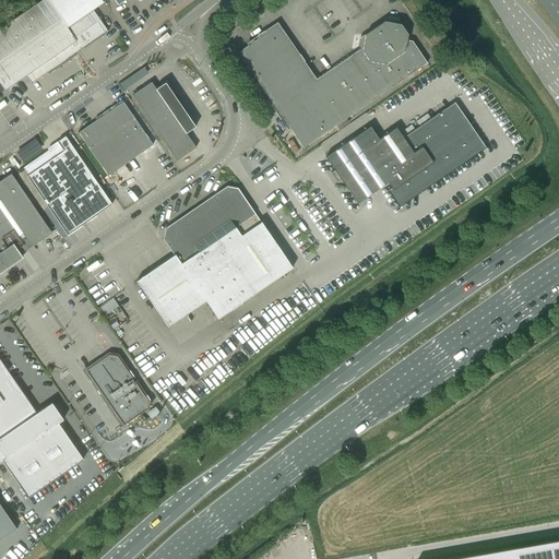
[(102,0),(42,0),(0,28),(0,83),(4,91),(26,75),(32,84),(107,32),(93,10),(104,2),(102,0)]
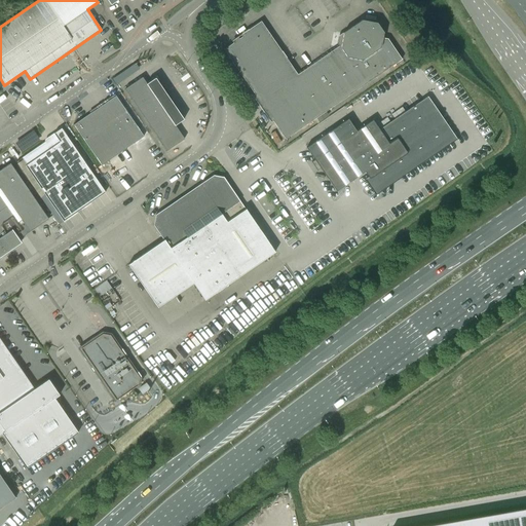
[(387,39),(382,38),(383,33),(377,23),(362,21),(343,33),(343,34),(340,36),(338,44),(340,47),(340,48),(297,78),(260,25),(224,49),(286,139),(402,60),(387,39)]
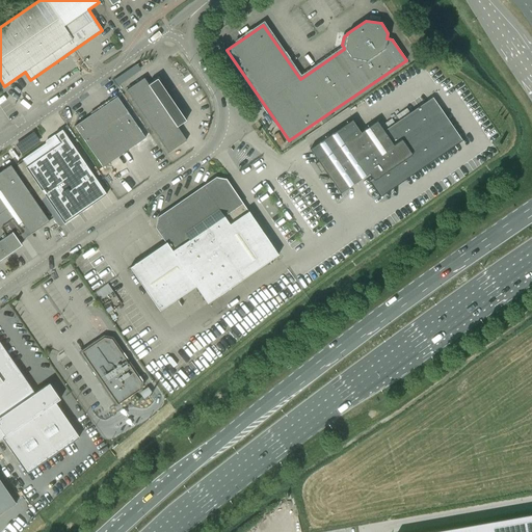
[(143,78),(126,90),(168,153),(186,140),(177,127),(185,121),(157,79),(148,84),(143,78)]
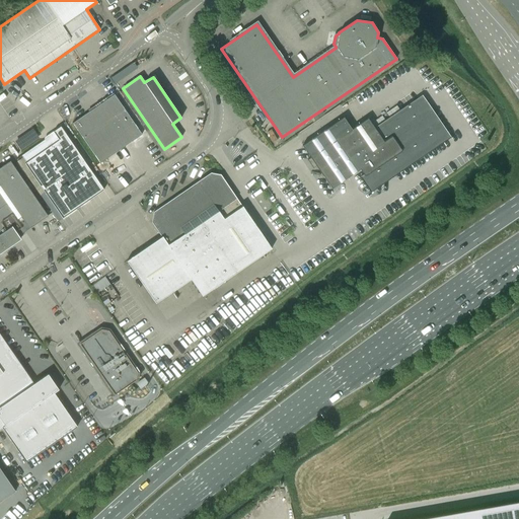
[(99,163),(125,146),(142,135),(114,94),(72,124),(99,163)]
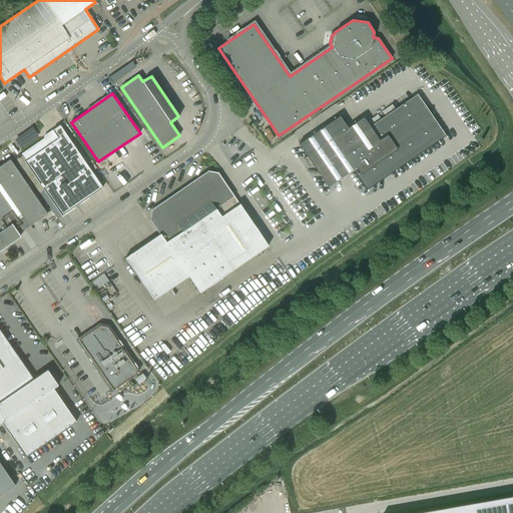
[(299,143),(307,155),(304,158),(310,166),(313,164),(328,186),(356,167),(357,168),(355,169),(357,172),(359,171),(368,185),(440,135),(415,99),(372,129),(363,117),(348,128),(340,116),(299,143)]
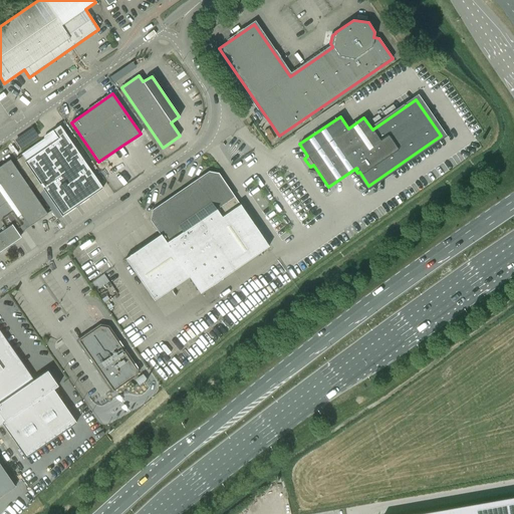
[(21,154),(21,155),(26,161),(24,162),(61,217),(102,188),(59,125),(52,131),(53,132),(21,154)]
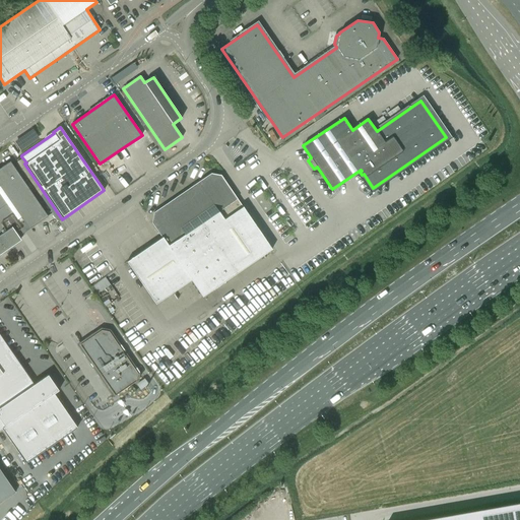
[(10,161),(0,168),(0,254),(20,240),(18,237),(48,216),(10,161)]
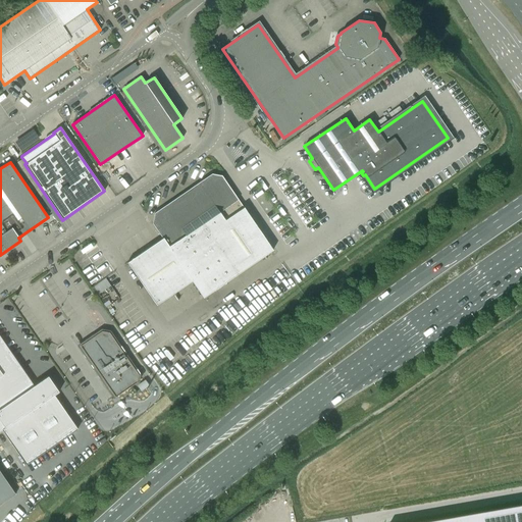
[(272,251),(222,176),(221,176),(211,174),(154,213),(152,223),(162,239),(127,263),(156,306),(192,281),(203,298),(272,251)]
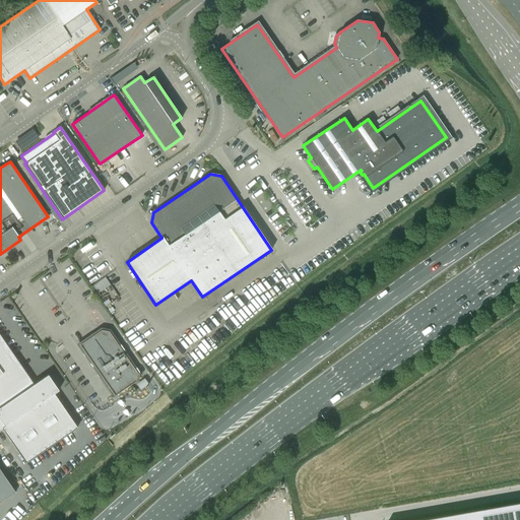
[(121,345),(119,346),(109,331),(102,330),(79,344),(115,396),(136,381),(137,374),(137,373),(139,372),(136,368),(135,370),(123,352),(125,351),(121,345)]
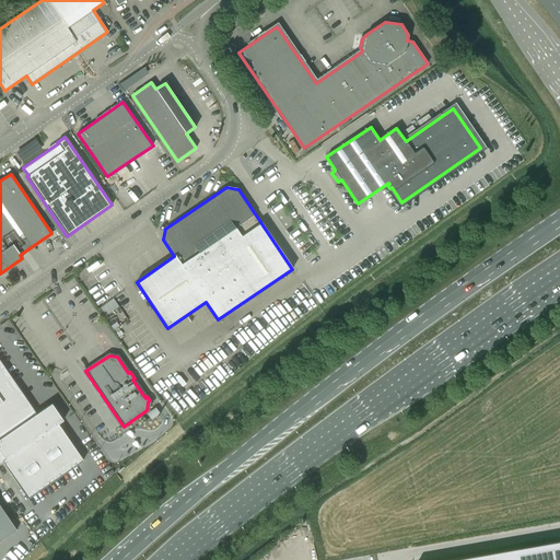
[(0,361),(0,463),(2,462),(27,499),(82,461),(83,461),(58,424),(62,421),(51,404),(36,415),(0,361)]
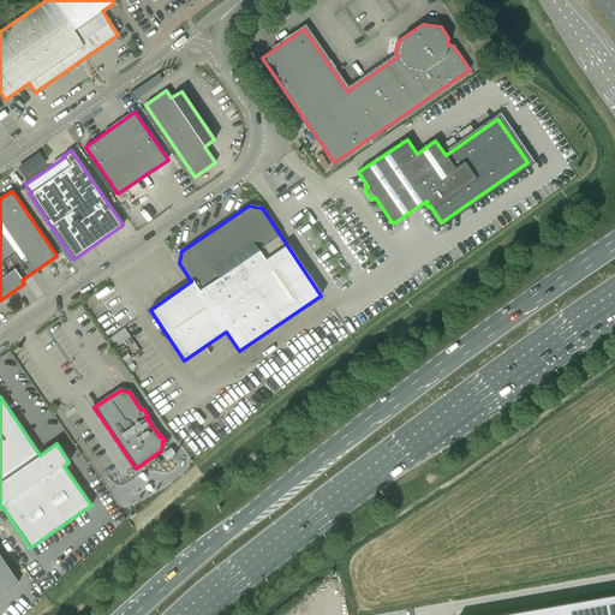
[(0,595),(18,583),(0,555),(0,595)]
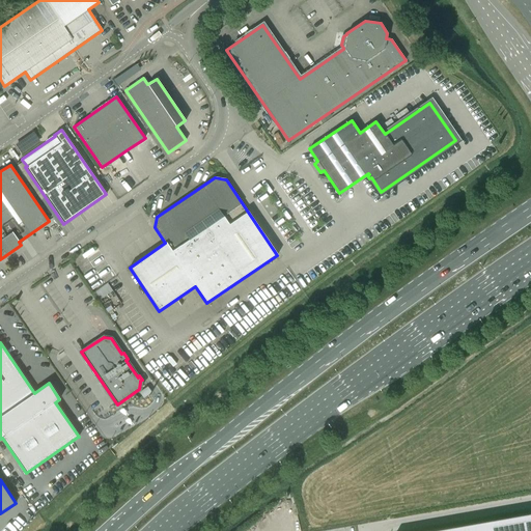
[(530,530),(530,512),(425,530),(530,530)]
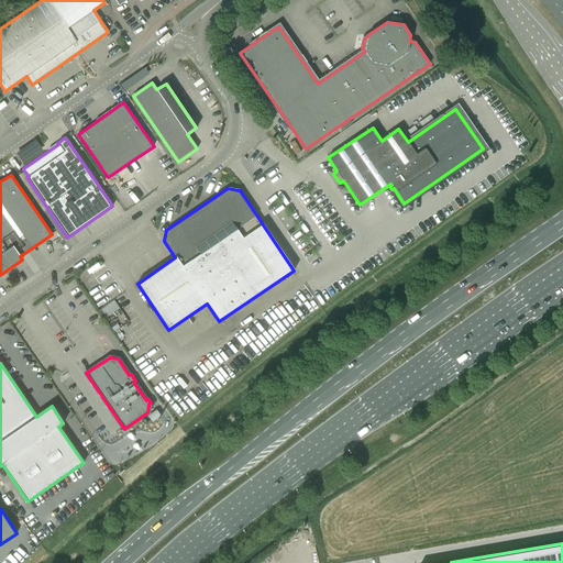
All buildings are outlined.
